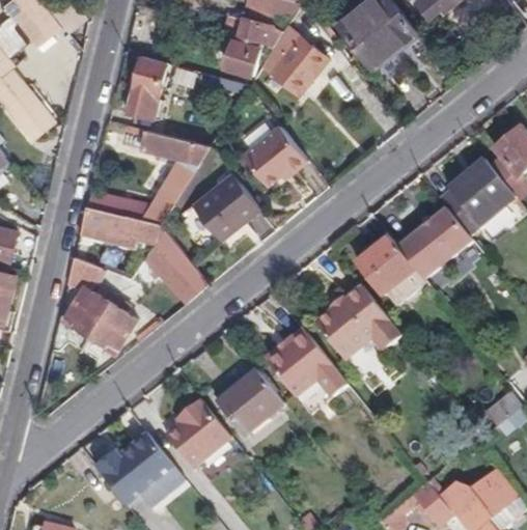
[(50,36),(62,26),(40,0),(29,0),(12,14),(19,21),(30,11),(50,36)]
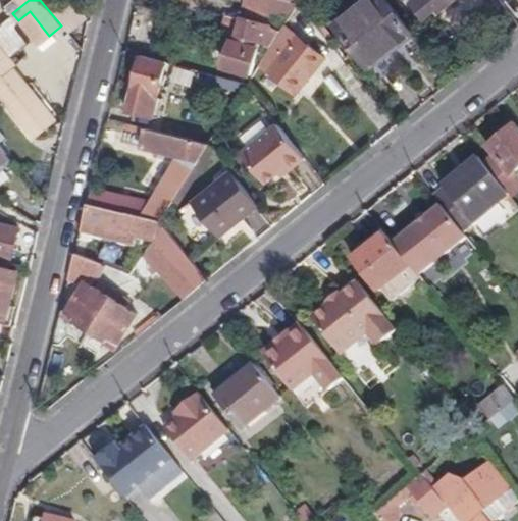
[(242,0),(242,2),(247,3),(244,16),(240,15),(239,16),(225,13),(220,37),(232,39),(226,65),(253,71),(281,25),(269,22),(272,11),(289,13),(299,1),(294,0),(242,0)]
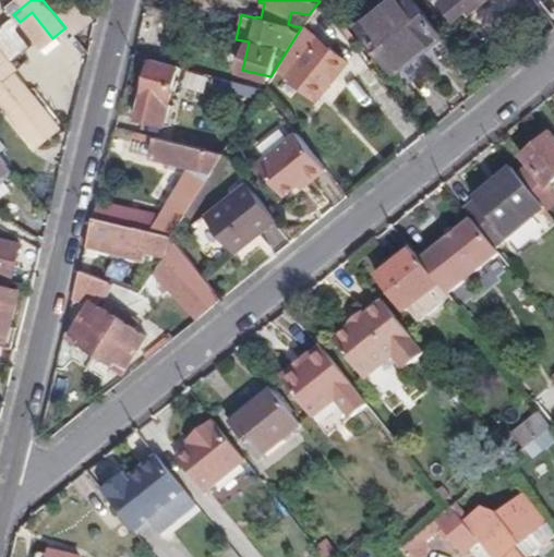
[(441,38),(410,0),(390,0),(359,26),(396,73),(441,38)]
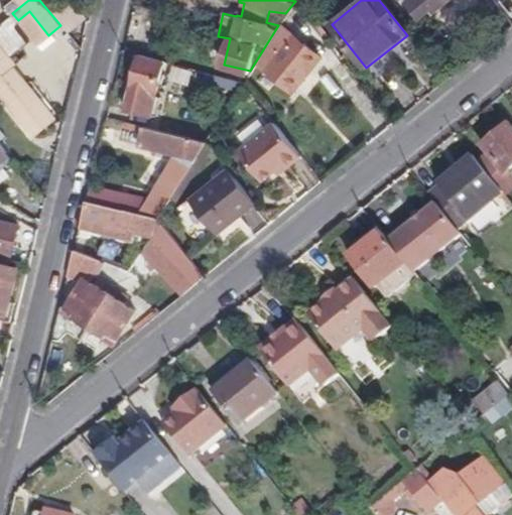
[(405,0),(404,1),(416,18),(428,8),(431,12),(445,0),(405,0)]
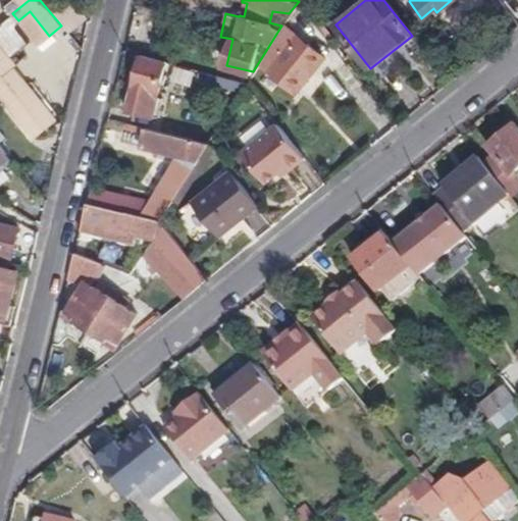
[(30,11),(18,20),(38,45),(49,36),(30,11)]
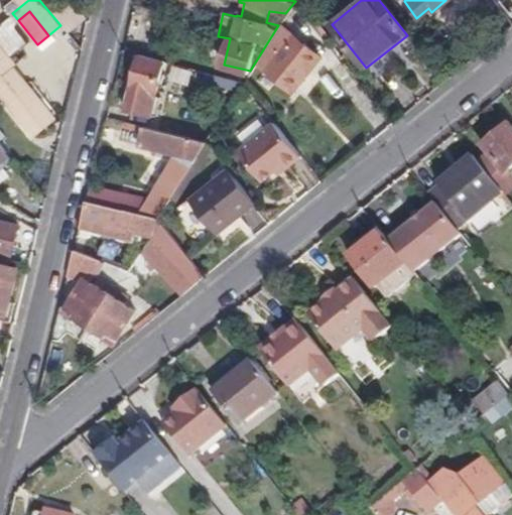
[(280,26),(256,62),(291,92),(318,58),(280,26)]
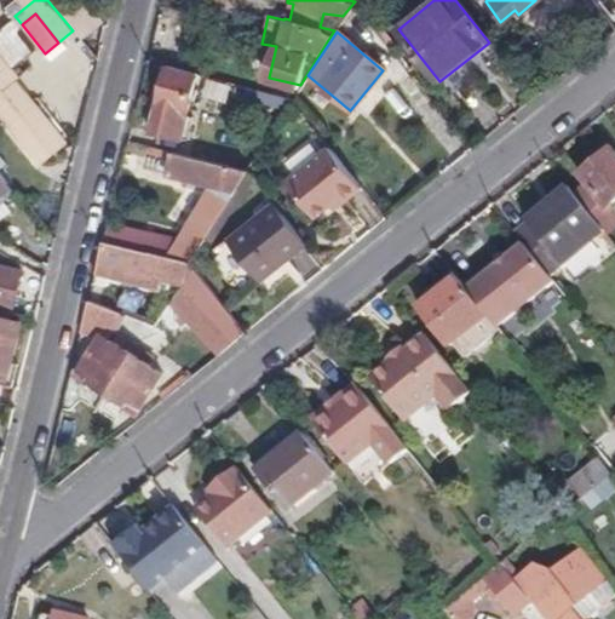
[(0,114),(28,150),(52,132),(6,74),(9,73),(0,61),(0,114)]
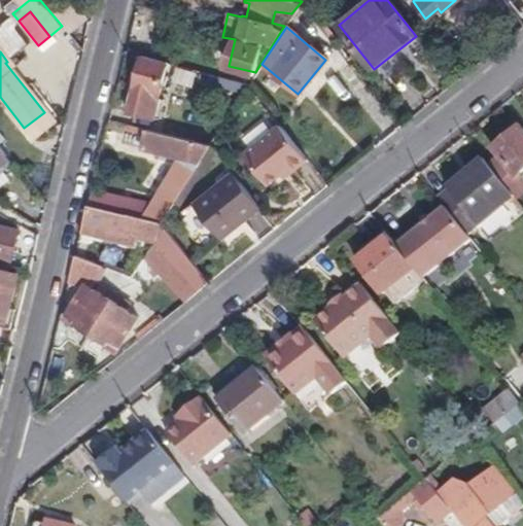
[(166,63),(140,55),(126,110),(151,116),(166,63)]
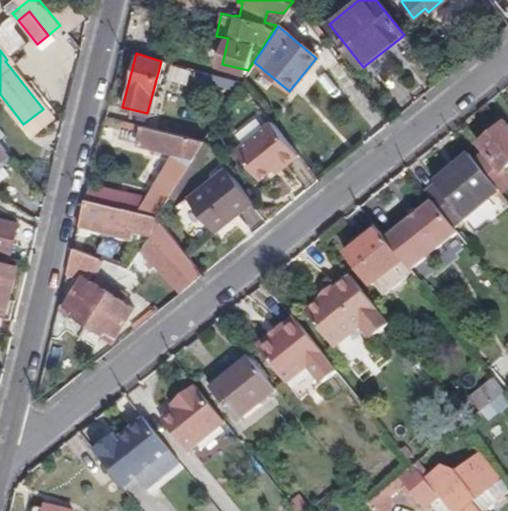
[(178,133),(204,140),(210,130),(180,122),(178,133)]
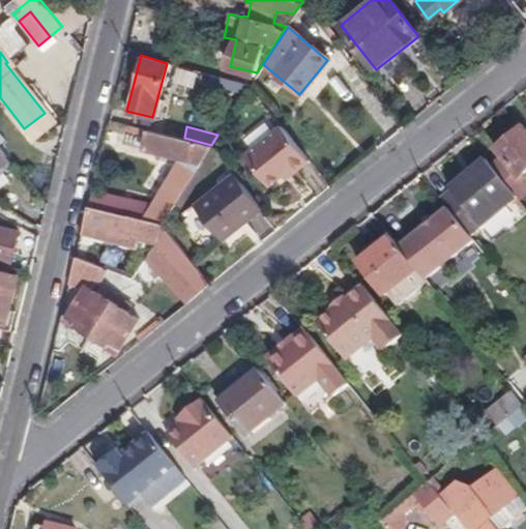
[(294,172),(309,160),(282,126),(245,156),(269,186),(292,169),(294,172)]
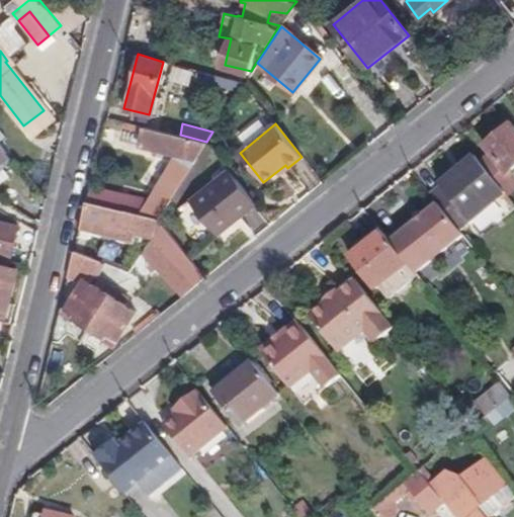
[(477,163),(501,194),(502,195),(513,184),(513,183),(506,172),(513,165),(513,136),(505,124),(479,147),(486,155),(477,163)]
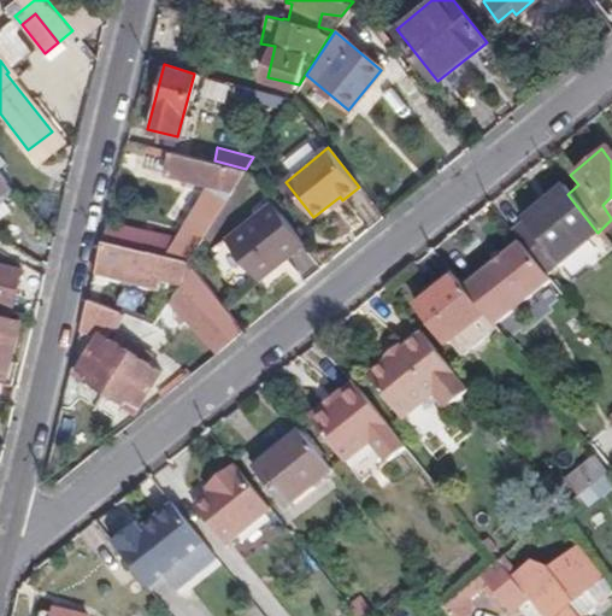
[(100,241),(186,260),(246,169),(215,160),(171,150),(165,172),(213,183),(211,189),(207,188),(175,238),(105,221),(100,241)]
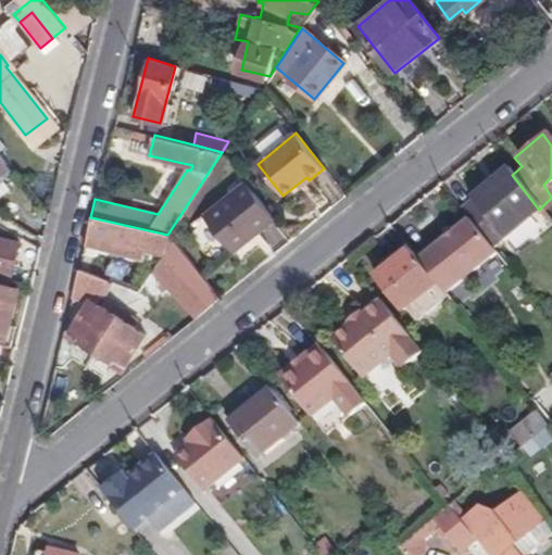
[(505,168),(455,206),(463,216),(488,248),(538,209),(512,175),(505,168)]
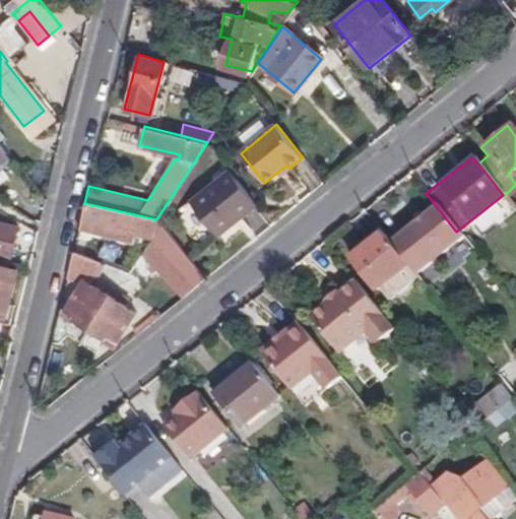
[(217,236),(258,204),(230,171),(191,202),(217,236)]
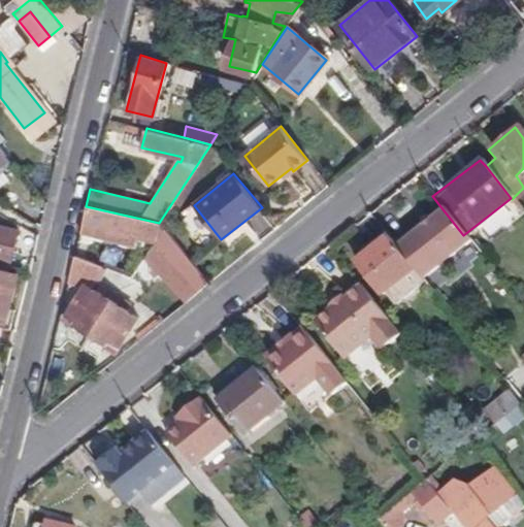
[(439,205),(392,244),(421,283),(444,309),(492,270),(463,235),(439,205)]
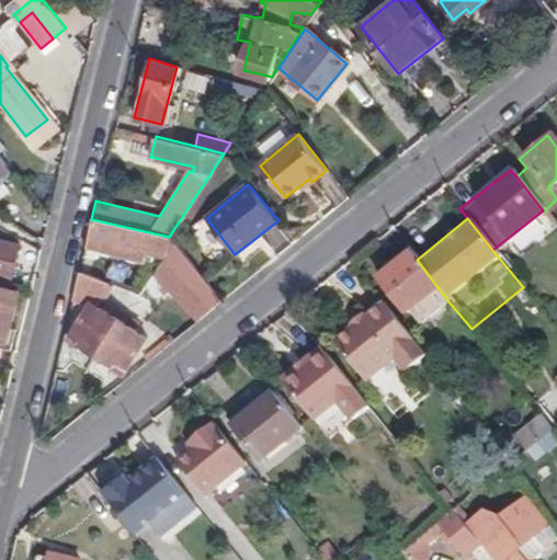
[(91,219),(87,233),(83,247),(140,259),(141,252),(163,258),(169,237),(91,219)]
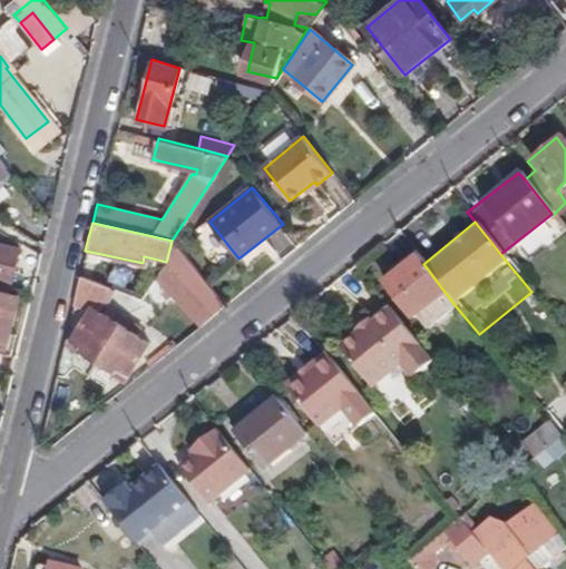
[(188,237),(208,258),(224,244),(204,223),(188,237)]
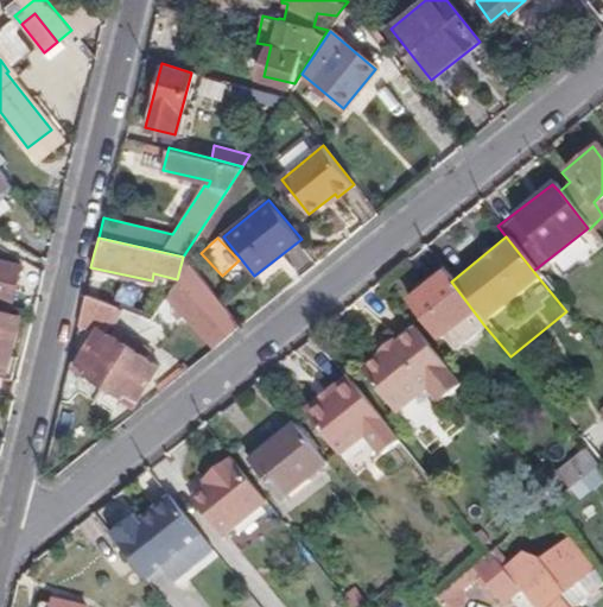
[(183,257),(177,279),(162,295),(209,349),(236,327),(183,257)]
